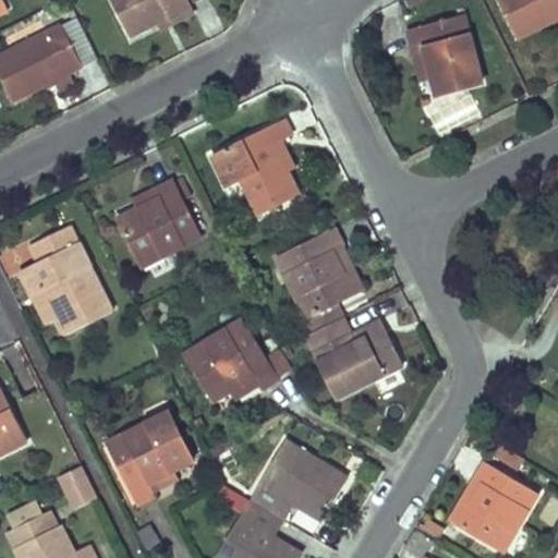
[(109,0),(129,38),(157,24),(191,5),(202,0),(109,0)]
